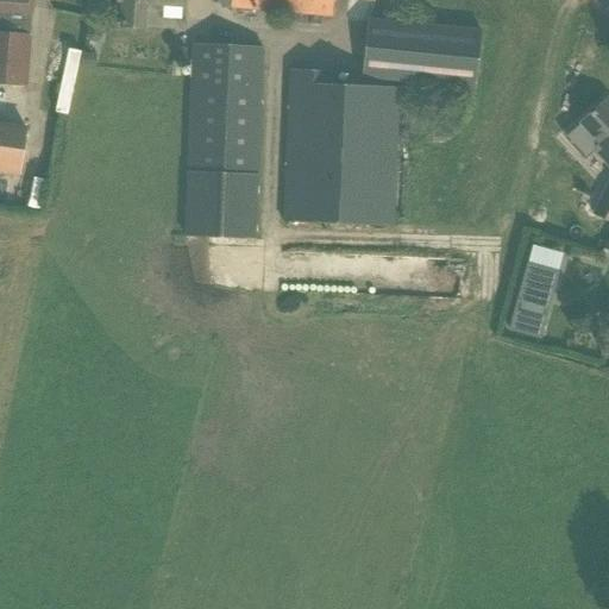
[(0,0),(0,85),(25,87),(31,13),(32,1),(32,0),(0,0)]
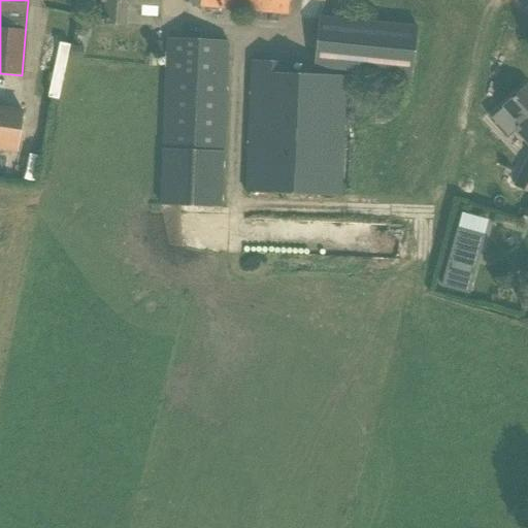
[(105,24),(125,25),(126,3),(159,5),(159,0),(102,0),(103,1),(107,1),(105,24)]
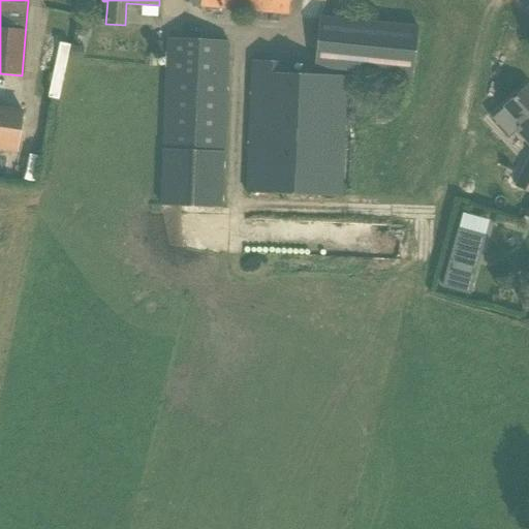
[(200,0),(200,7),(288,14),(288,0),(200,0)]
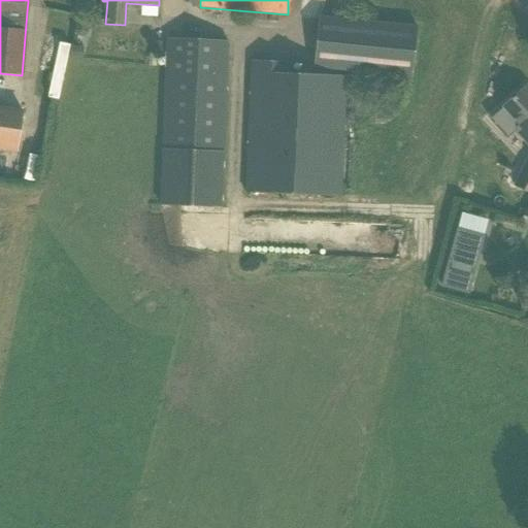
[(314,67),(411,77),(417,28),(319,18),(314,67)]
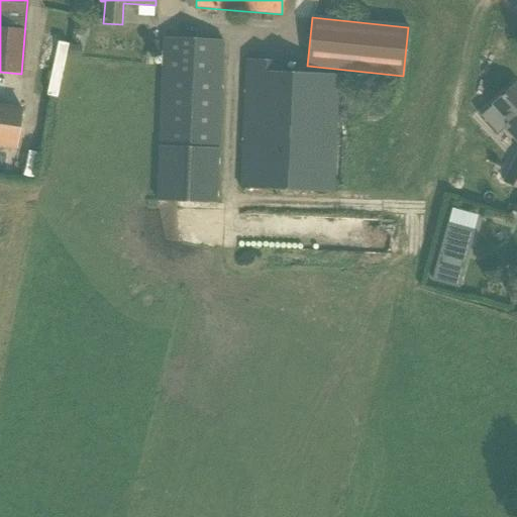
[(224,41),(164,38),(156,200),(217,203),(224,41)]
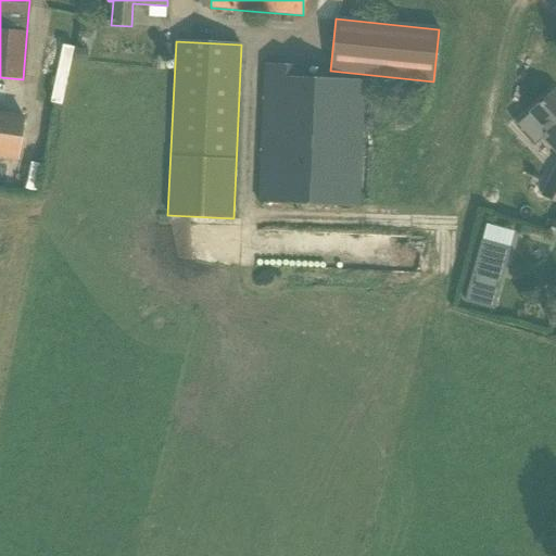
[(258,202),(358,206),(364,79),(308,77),(310,66),(264,64),(258,202)]
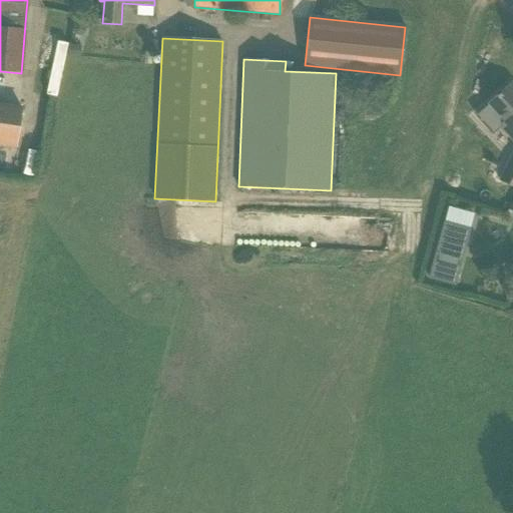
[(488,104),(474,117),(492,135),(499,127),(501,129),(512,141),(512,89),(508,84),(488,104)]
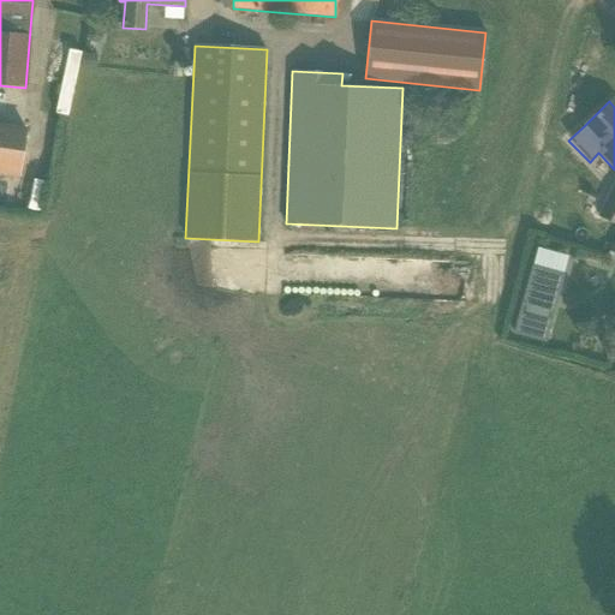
[(0,173),(18,177),(25,130),(0,125),(0,173)]
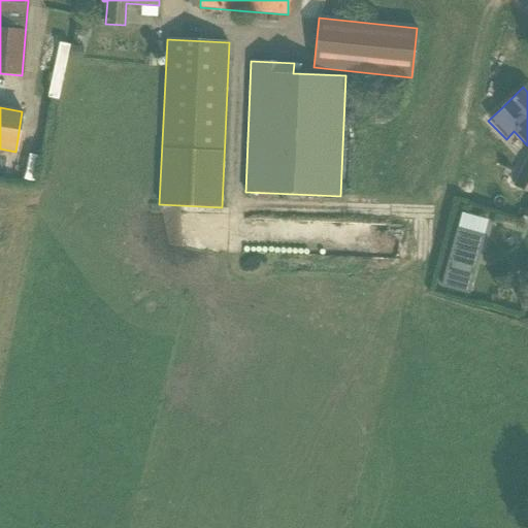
[(527,157),(514,187),(527,193),(527,157)]
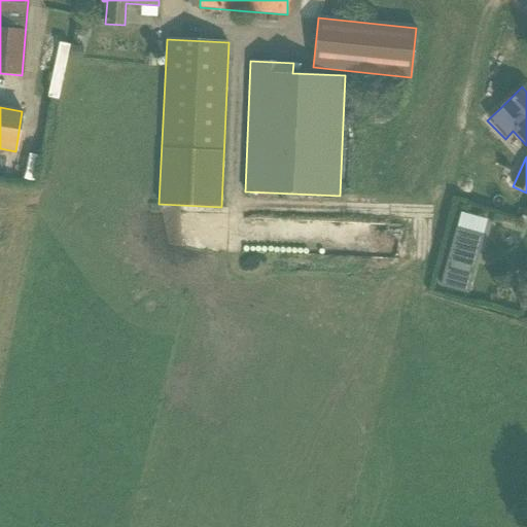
[(455,229),(438,287),(467,294),(484,236),(456,229),(455,229)]
